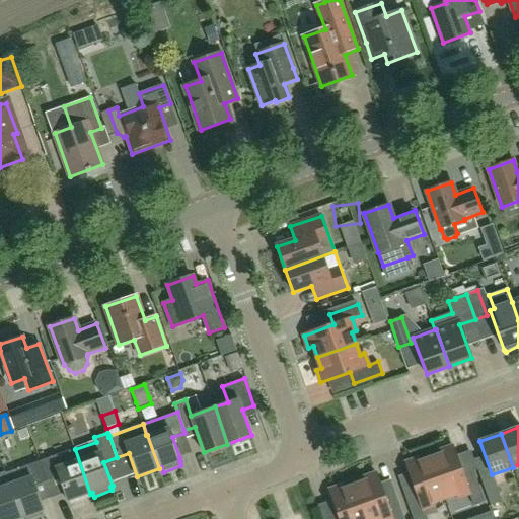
[(47,437),(33,442),(41,461),(48,483),(60,477),(68,501),(71,500),(72,505),(89,499),(88,494),(90,494),(75,449),(54,456),(47,437)]
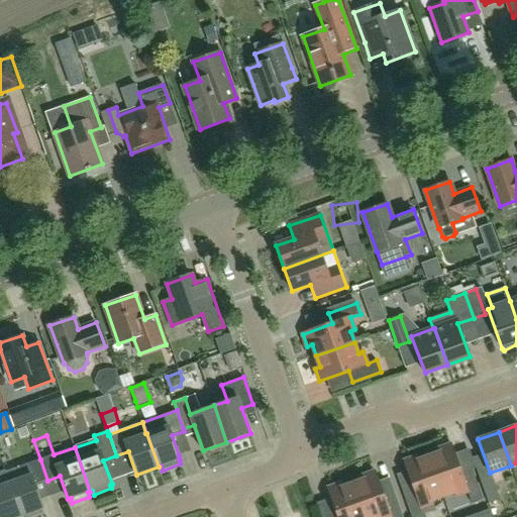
[(440,452),(429,456),(443,496),(454,492),(455,496),(468,492),(472,504),(484,500),(473,469),(461,473),(451,444),(439,448),(440,452)]
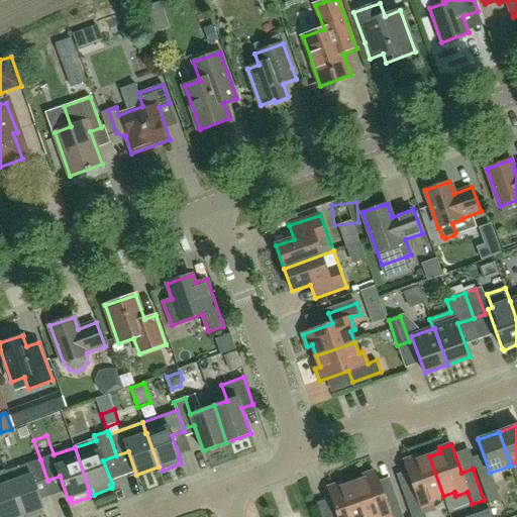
[(418,460),(416,456),(404,460),(414,490),(404,494),(411,516),(425,516),(424,514),(435,510),(432,500),(443,496),(429,456),(418,460)]
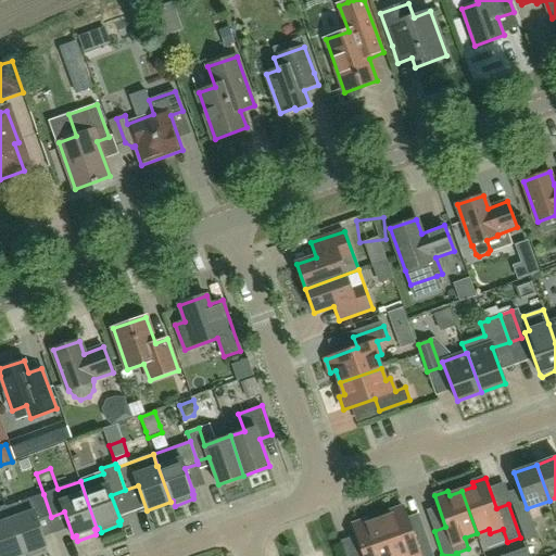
[(38,521),(51,517),(43,494),(7,507),(23,555),(26,554),(26,555),(32,555),(46,551),(45,547),(47,546),(38,521)]
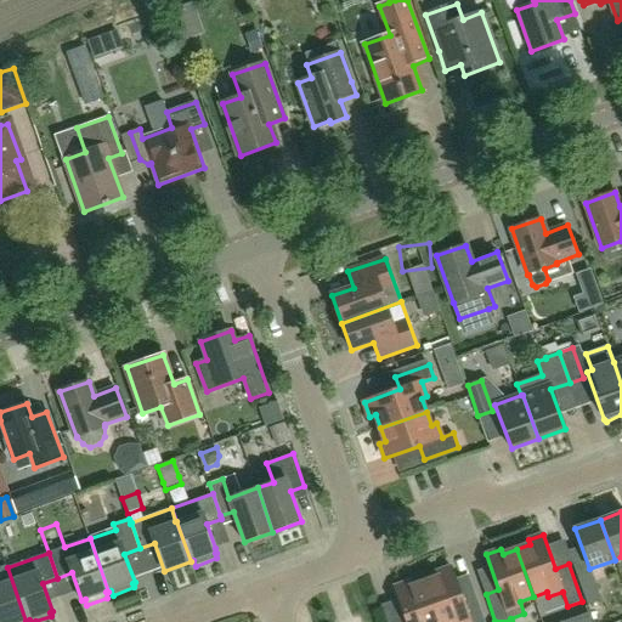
[(0,621),(23,621),(26,621),(7,567),(7,566),(0,567),(0,621)]
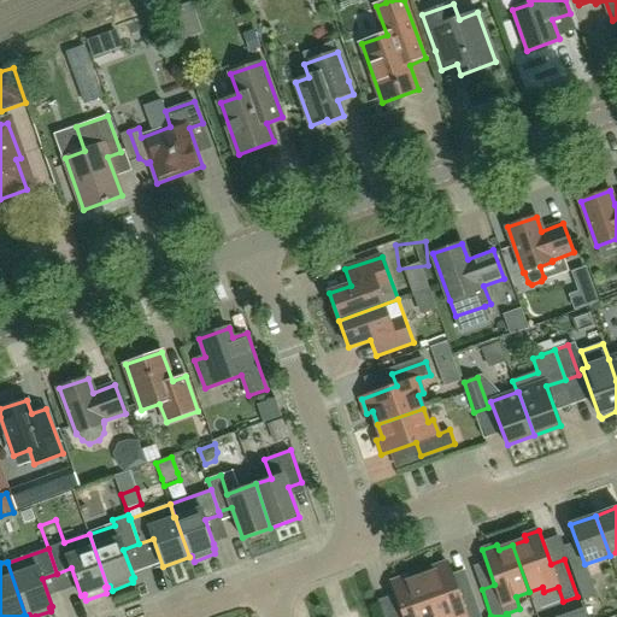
[(435,616),(481,616),(474,592),(460,597),(447,563),(433,568),(435,573),(422,577),(435,616)]
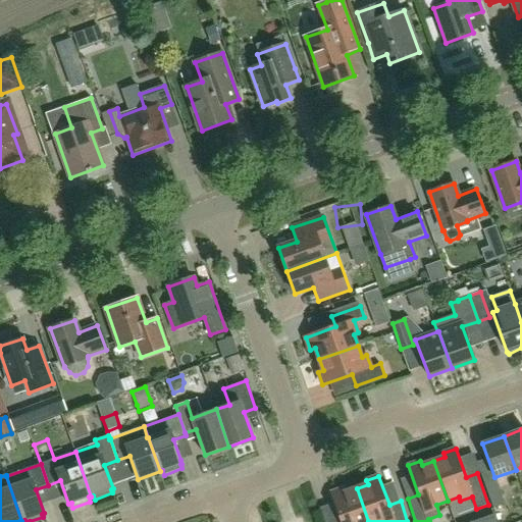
[(493,509),(506,505),(497,481),(485,485),(493,509)]
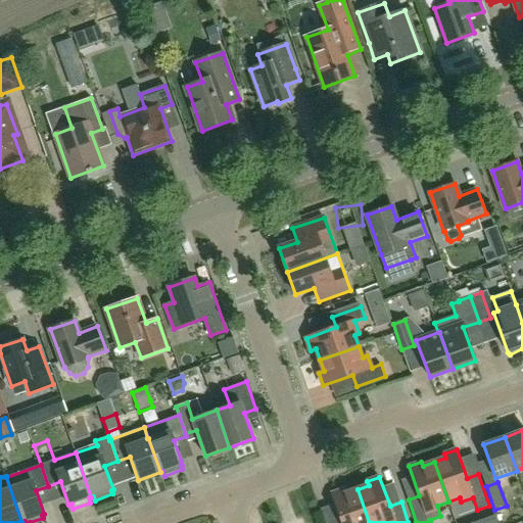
[(342,522),(341,522),(369,522),(358,489),(346,493),(344,489),(332,493),(342,522)]
